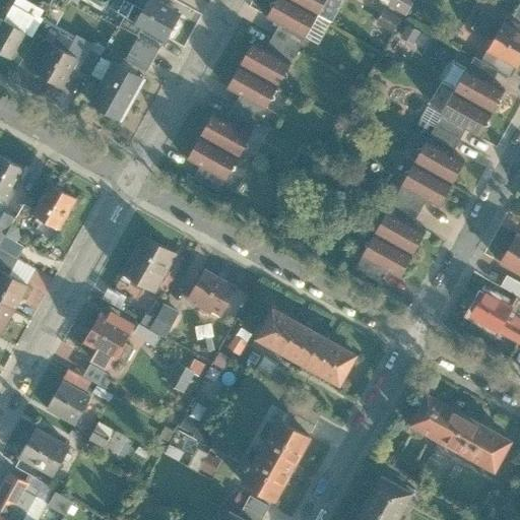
[(170,38),(184,12),(159,0),(120,0),(116,9),(170,38)]
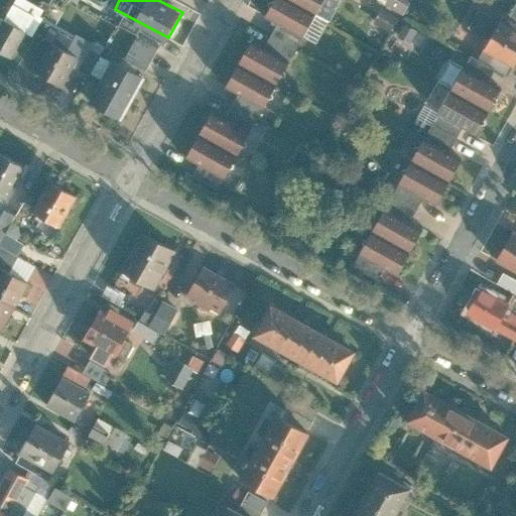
[(303,35),(316,12),(292,0),(272,0),(264,15),(277,22),(303,35)]
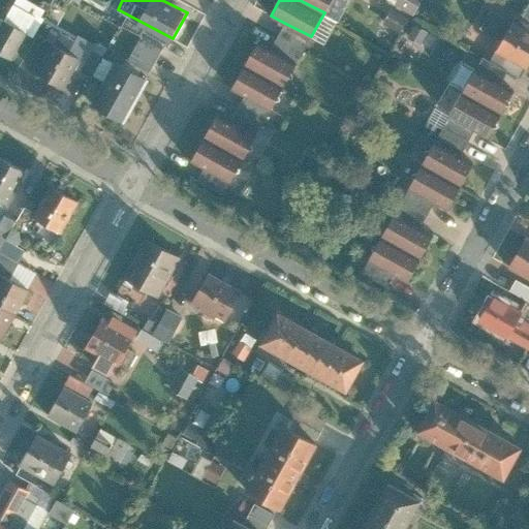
[(300,0),(324,12),(331,0),(300,0)]
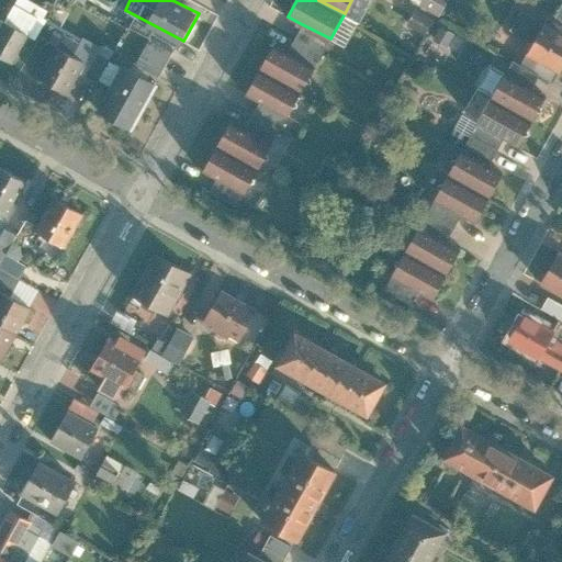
[(446,14),(450,0),(425,0),(423,6),(446,14)]
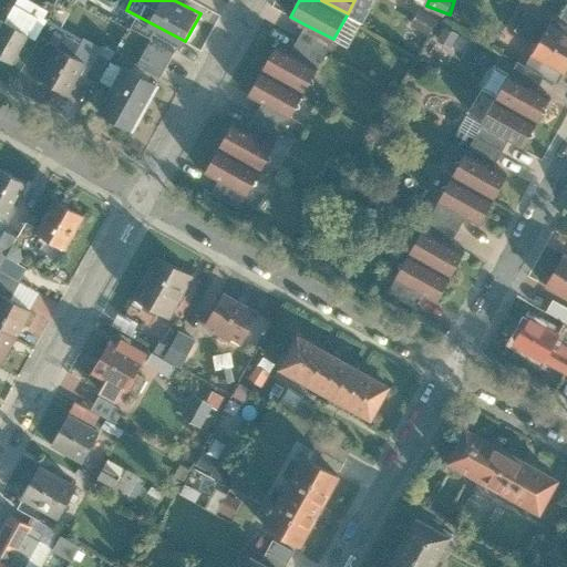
[(0,29),(0,57),(11,63),(37,18),(14,4),(0,29)]
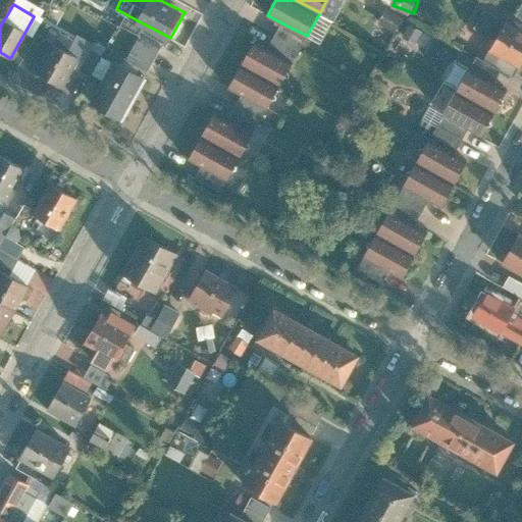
[(388,8),(382,22),(399,30),(405,16),(388,8)]
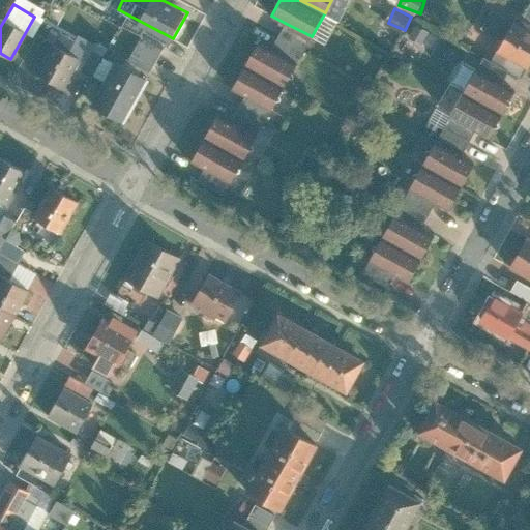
[(497,49),(528,66),(529,63),(529,29),(492,8),(481,27),(503,38),(497,49)]
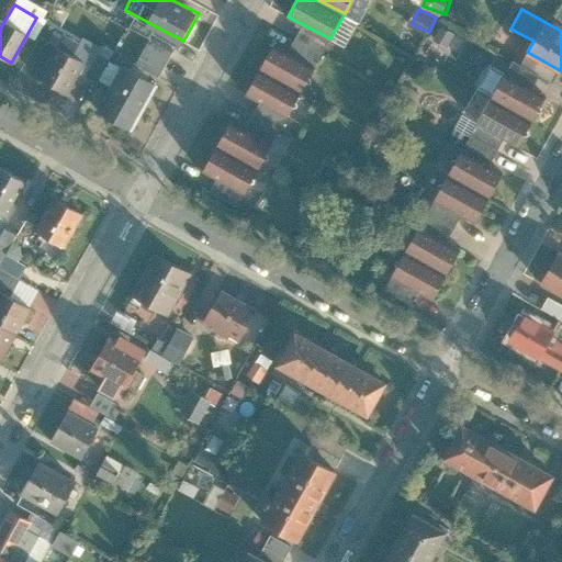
[(295,36),(323,51),(330,38),(302,24),(295,36)]
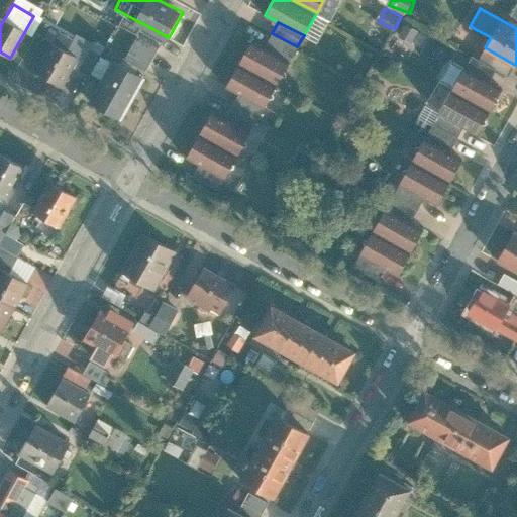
[(34,71),(61,86),(78,55),(70,50),(76,38),(61,31),(55,42),(52,40),(34,71)]
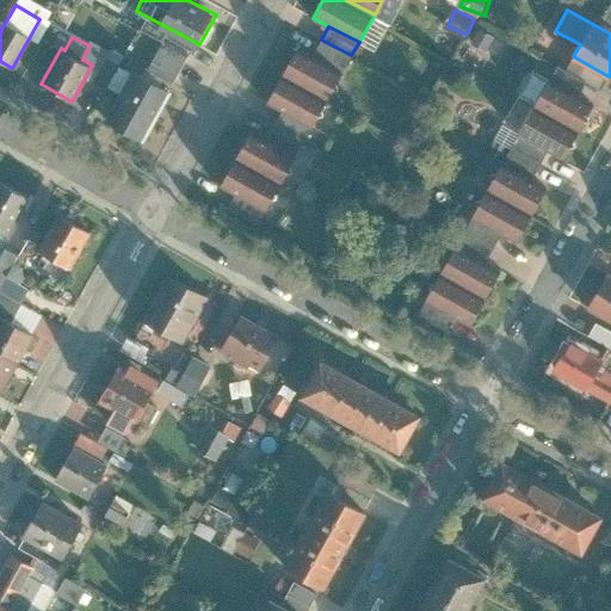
[(313,54),(343,69),(351,55),(321,39),(313,54)]
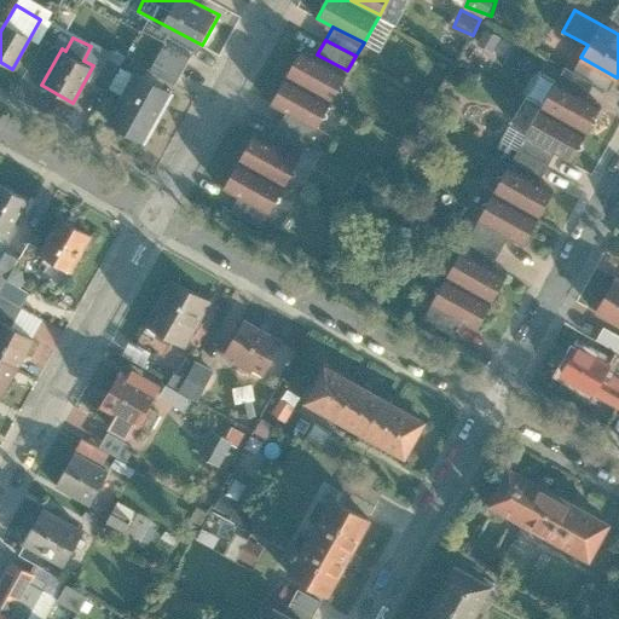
[(178,85),(192,57),(166,42),(151,70),(178,85)]
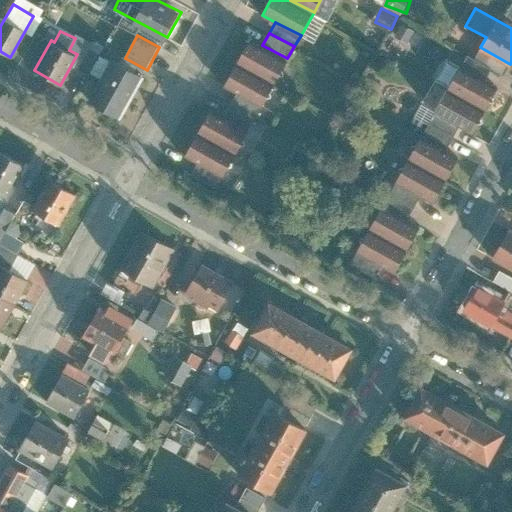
[(403,55),(409,43),(397,36),(391,49),(403,55)]
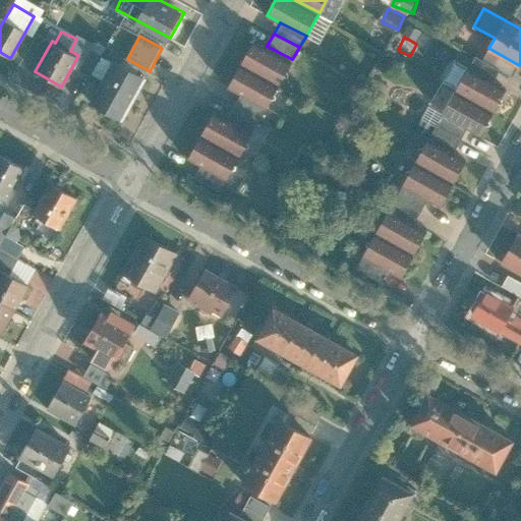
[(267,46),(253,39),(240,63),(279,83),(292,59),(267,46)]
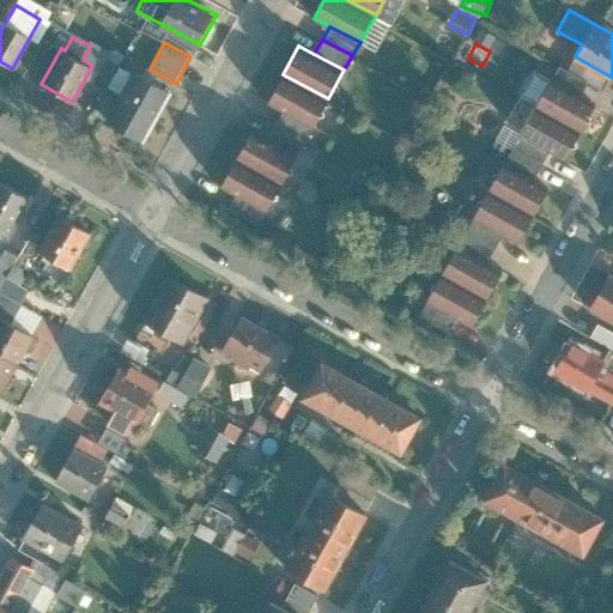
[(109,87),(122,64),(109,58),(97,82),(109,87)]
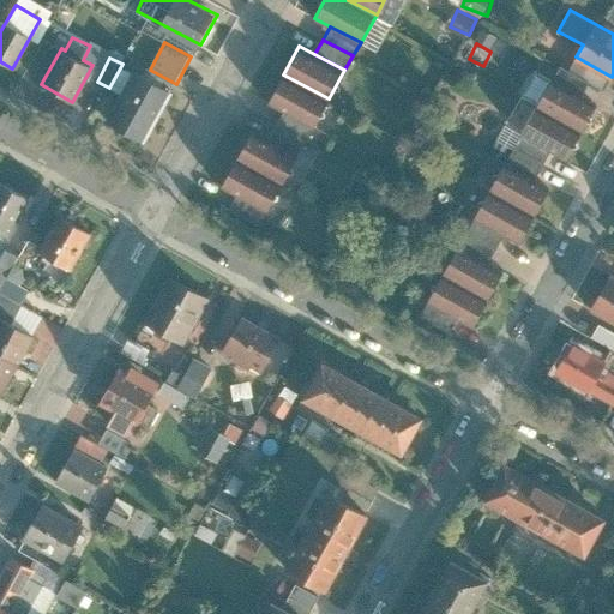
[(551,79),(581,97),(590,80),(559,64),(551,79)]
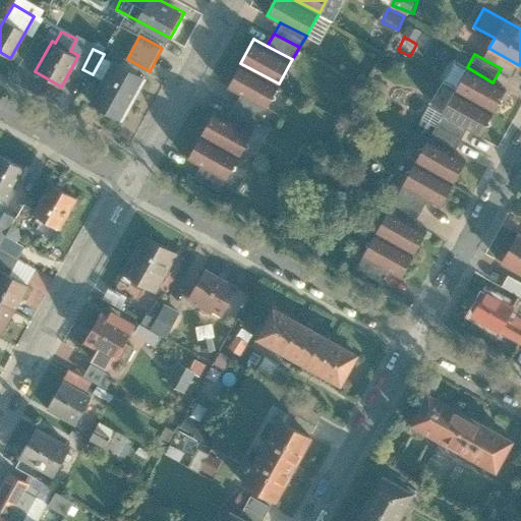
[(91,104),(121,120),(146,74),(114,58),(91,104)]
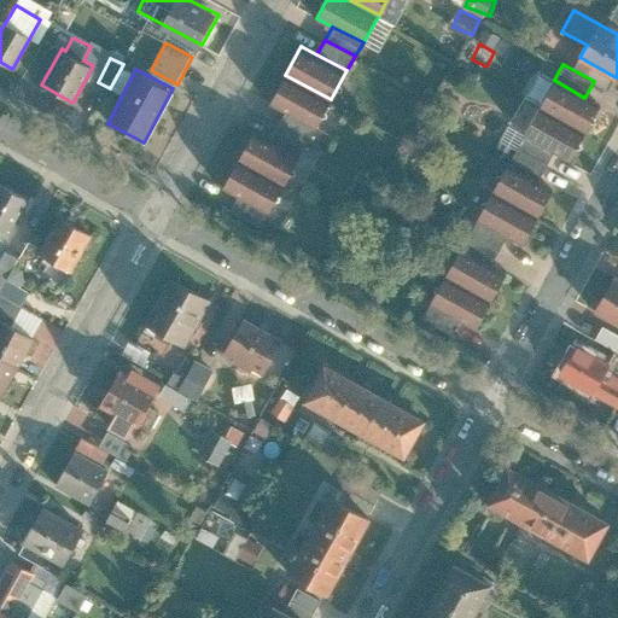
[(331,99),(285,75),(269,103),(285,111),(315,128),(331,99)]
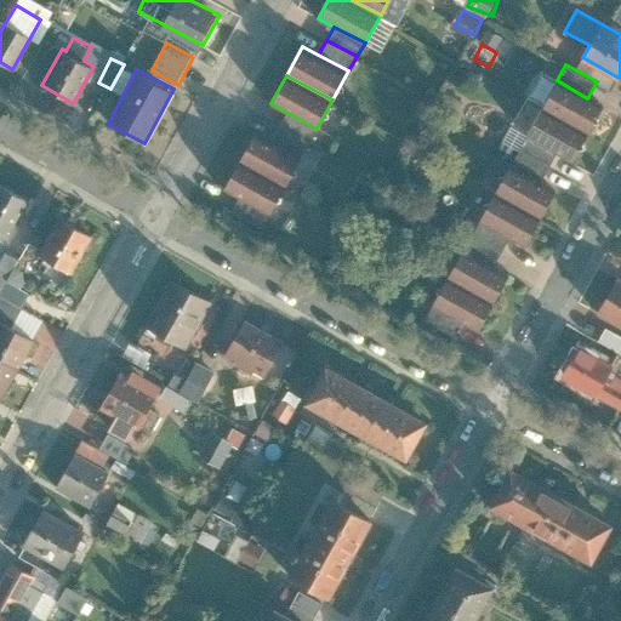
[(541,108),(588,134),(603,107),(587,98),(557,80),(541,108)]
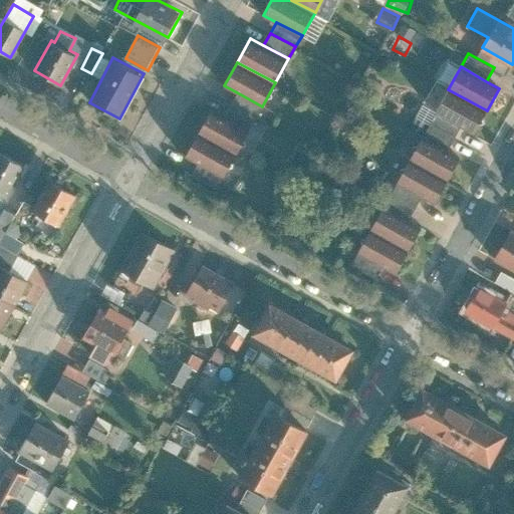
[(448,89),(436,110),(462,124),(475,133),(487,110),(448,89)]
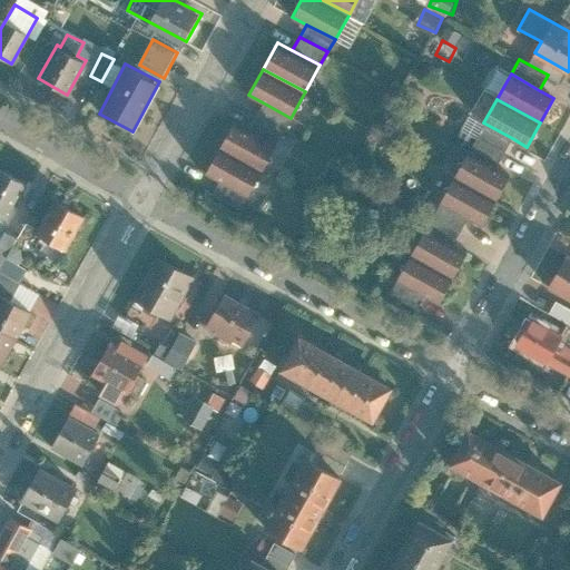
[(263,102),(255,116),(283,131),(291,118),(263,102)]
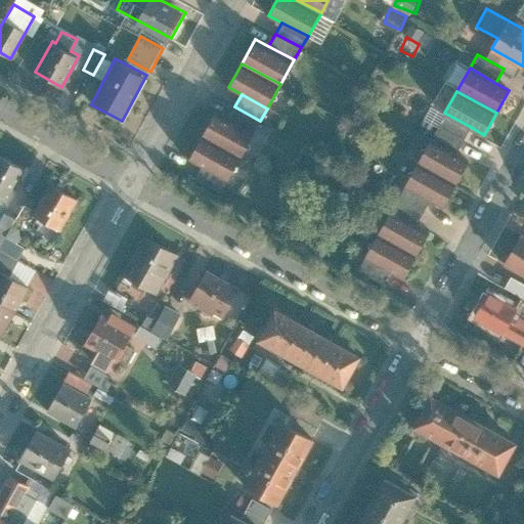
[(227,119),(254,132),(260,121),(234,106),(227,119)]
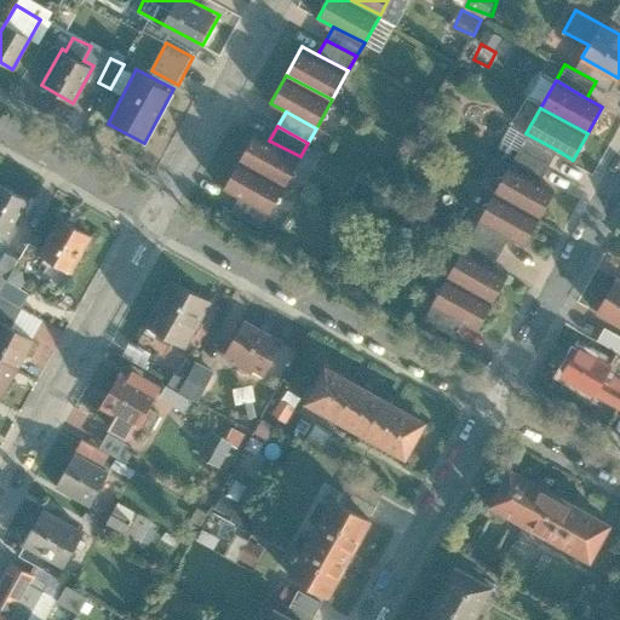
[(269,141),(254,132),(239,160),(285,185),(300,156),(269,141)]
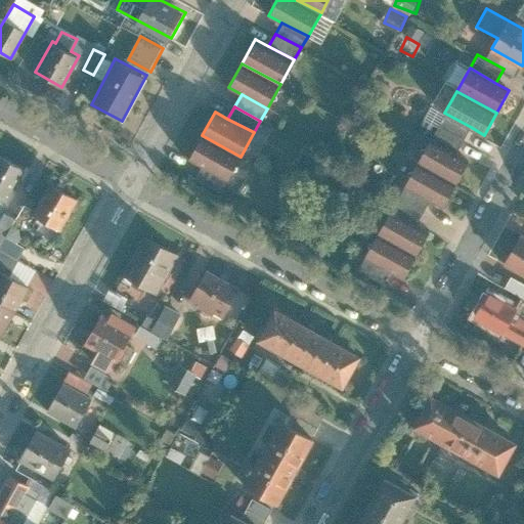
[(471,127),(444,113),(437,126),(463,141),(471,127)]
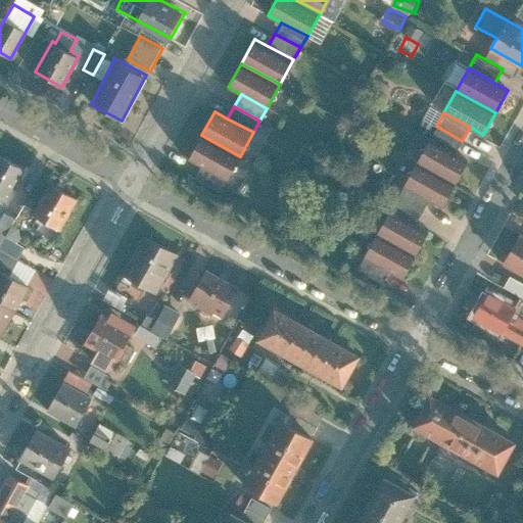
[(455,154),(462,141),(436,126),(428,140),(455,154)]
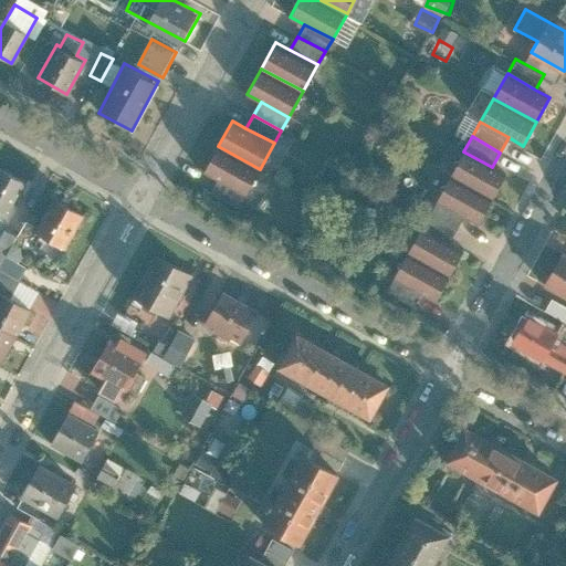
[(260,169),(218,146),(203,173),(217,180),(245,196),(260,169)]
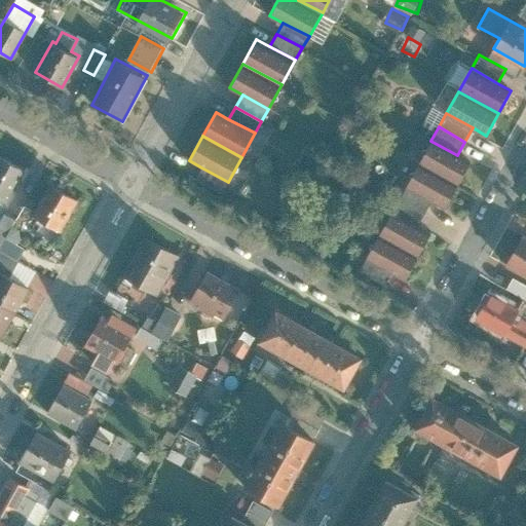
[(417,164),(457,185),(470,162),(457,155),(430,141),(417,164)]
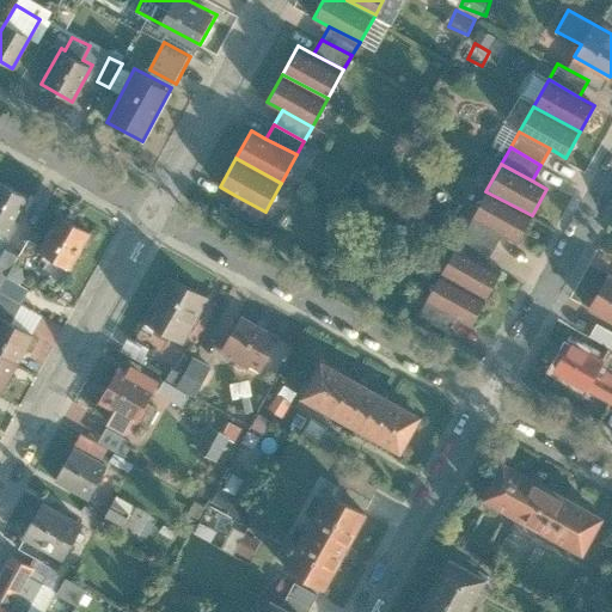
[(26,199),(0,183),(0,228),(7,233),(26,199)]
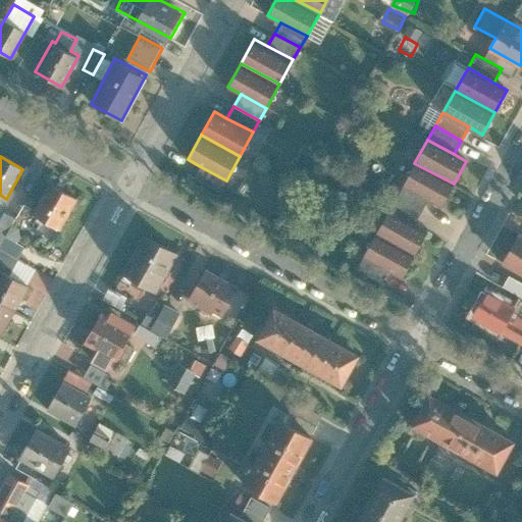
[(414,163),(403,185),(428,199),(441,206),(454,184),(414,163)]
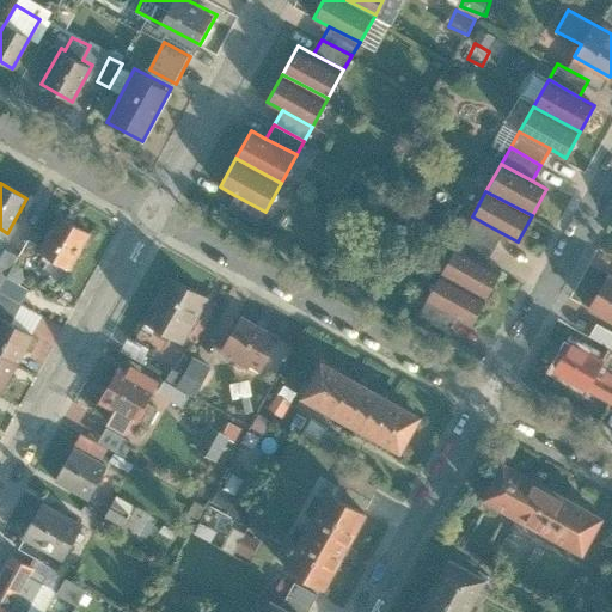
[(265,212),(234,195),(227,208),(257,225),(265,212)]
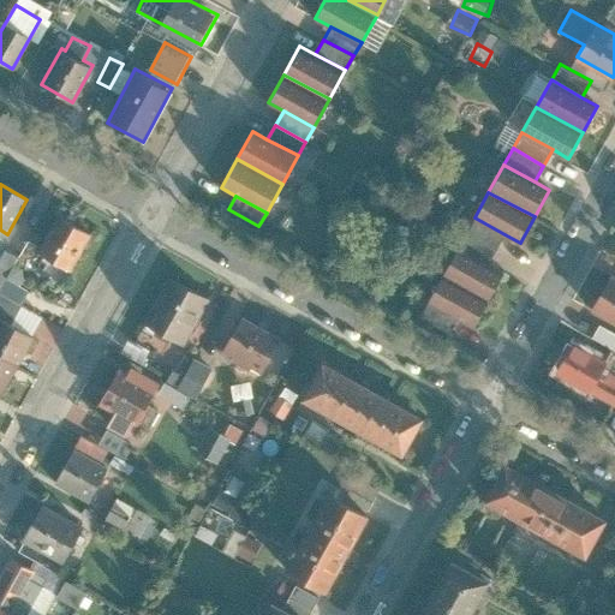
[(91,234),(59,216),(40,252),(72,269),(91,234)]
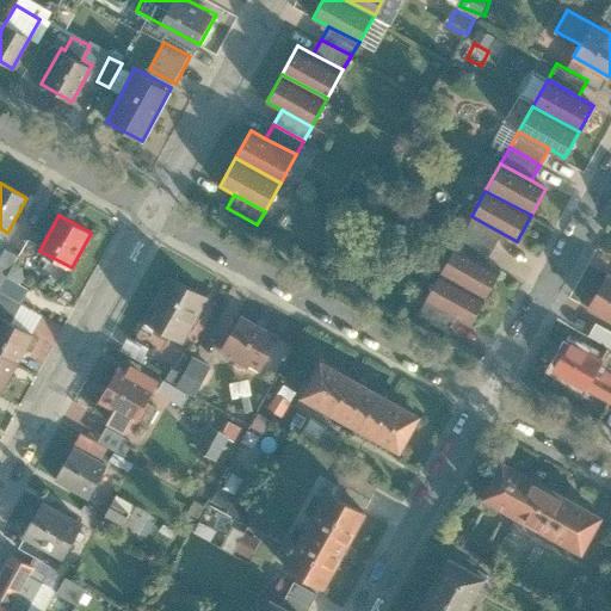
[(501,233),(471,216),(463,232),(494,248),(501,233)]
